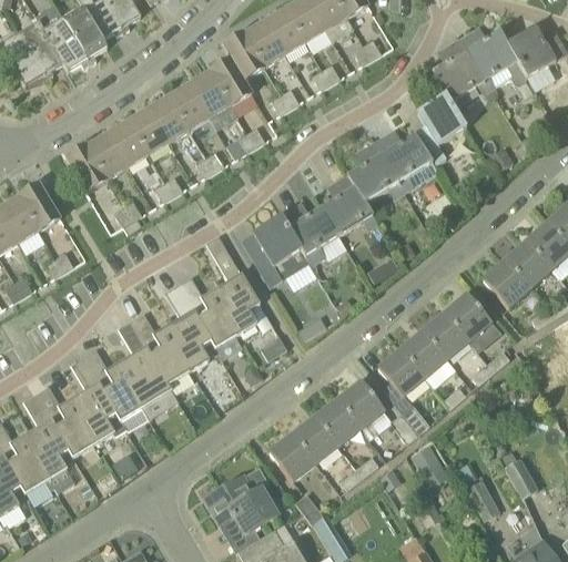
[(78,0),(82,7),(103,40),(115,32),(118,37),(124,32),(104,0),(78,0)]
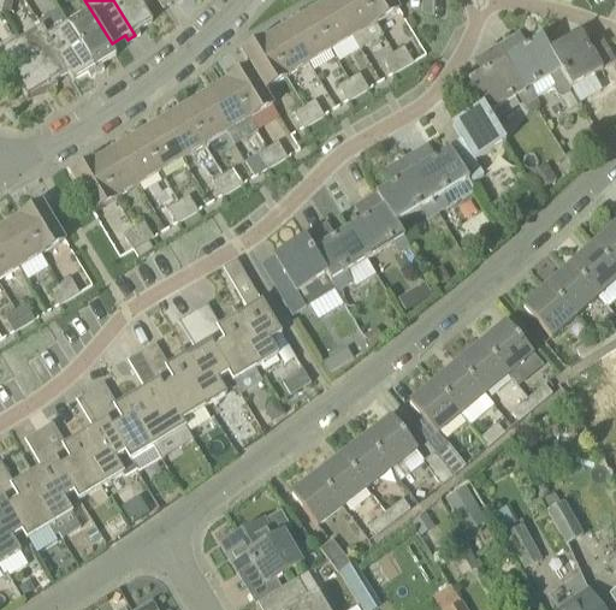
[(113,0),(135,35),(142,31),(138,27),(153,18),(143,3),(142,0),(113,0)]
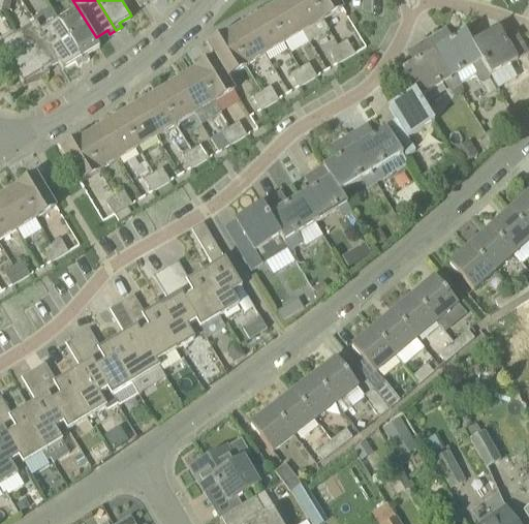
[(280,0),(266,8),(285,40),(304,29),(287,0),(280,0)]
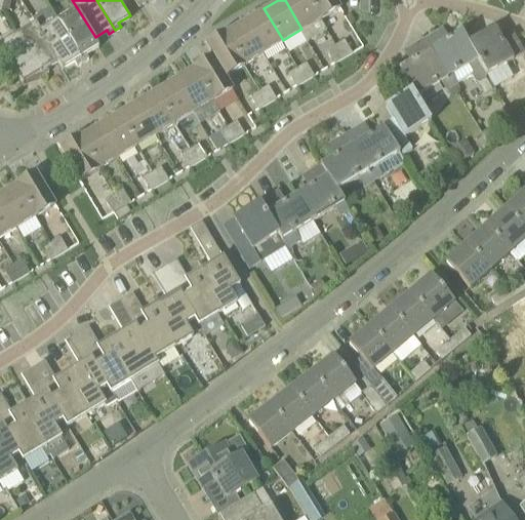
[(285,0),(301,29),(308,39),(327,28),(321,17),(311,0),(285,0)]
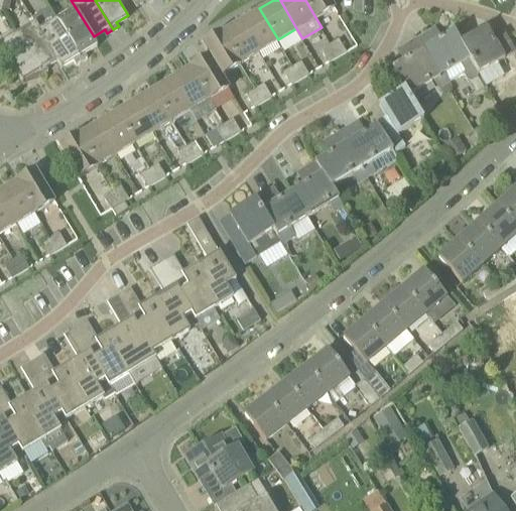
[(305,0),(315,17),(335,6),(331,0),(305,0)]
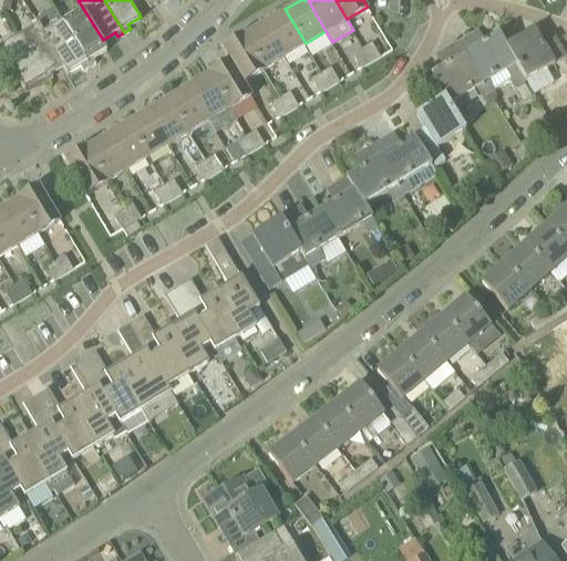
[(82,7),(62,19),(90,64),(96,61),(94,56),(107,49),(103,40),(82,7)]
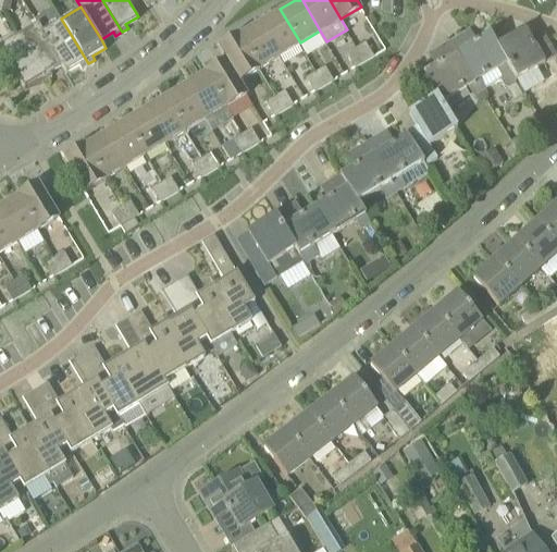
[(259,21),(280,56),(300,43),(280,9),(259,21)]
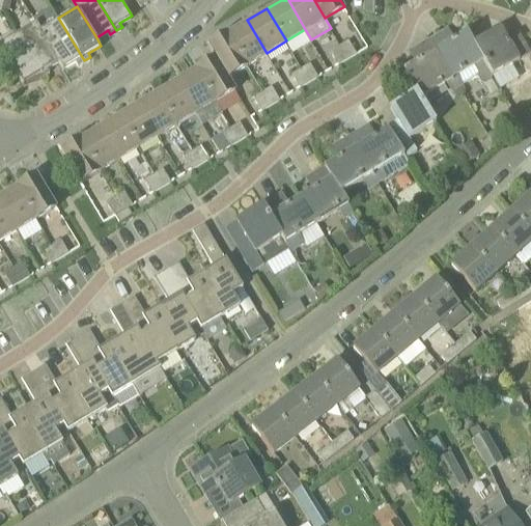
[(84,60),(58,18),(40,28),(64,67),(76,60),(79,64),(84,60)]
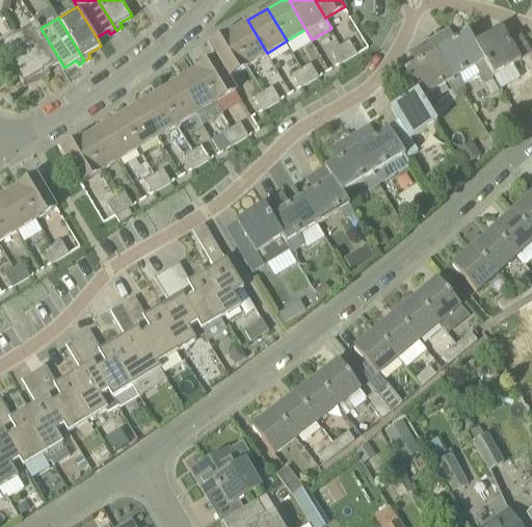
[(247,20),(229,32),(247,64),(267,53),(247,20)]
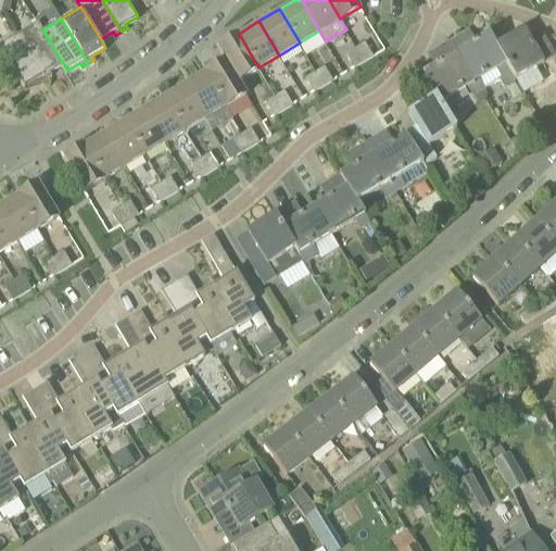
[(38,22),(19,34),(46,78),(52,74),(50,70),(62,63),(42,29),(38,22)]
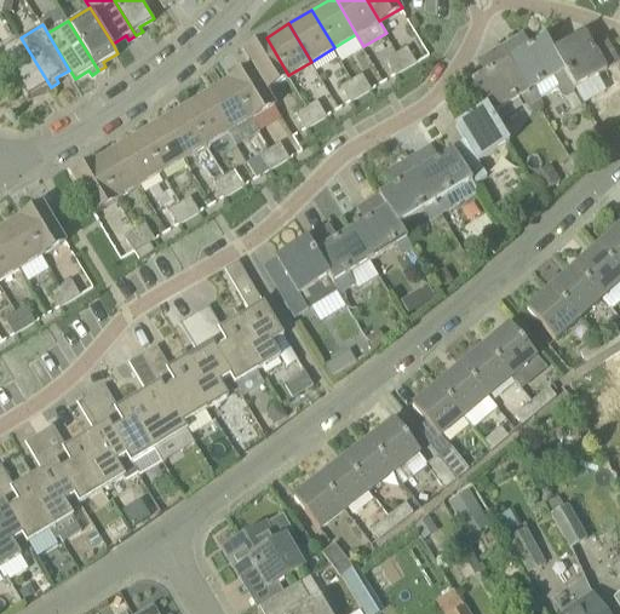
[(554,49),(575,86),(619,59),(619,57),(610,42),(597,51),(584,29),(554,49)]
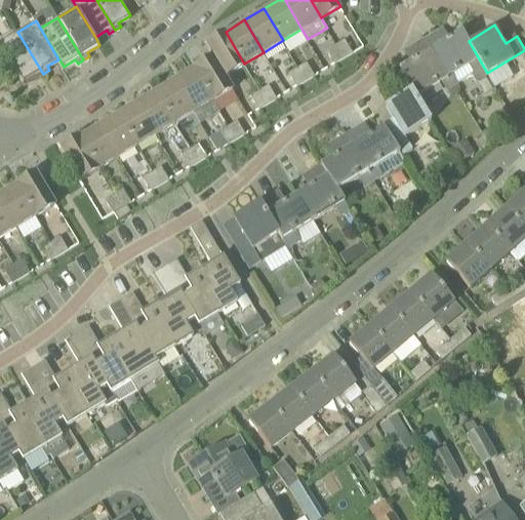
[(425,37),(452,84),(473,72),(473,73),(477,79),(480,80),(486,77),(487,73),(469,41),(462,30),(444,41),(437,30),(425,37)]
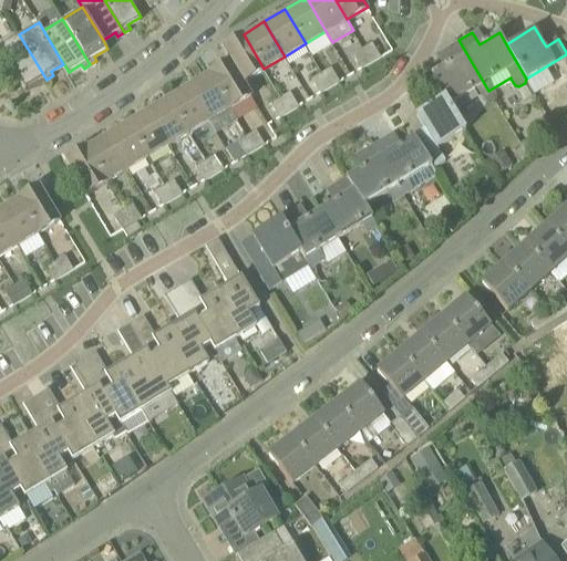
[(41,83),(47,80),(19,34),(0,45),(24,87),(38,79),(41,83)]
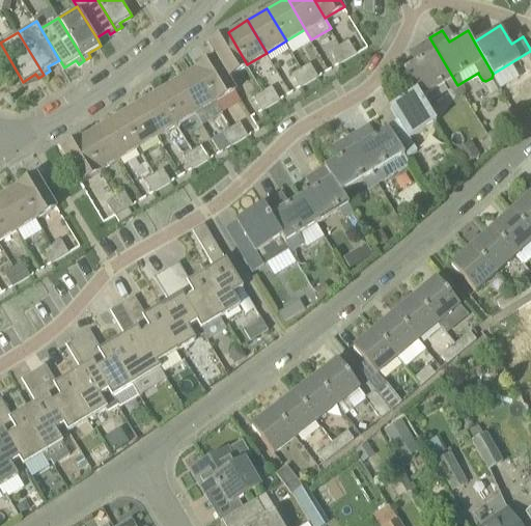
[(208,44),(216,56),(217,55),(229,76),(247,64),(228,32),(208,44)]
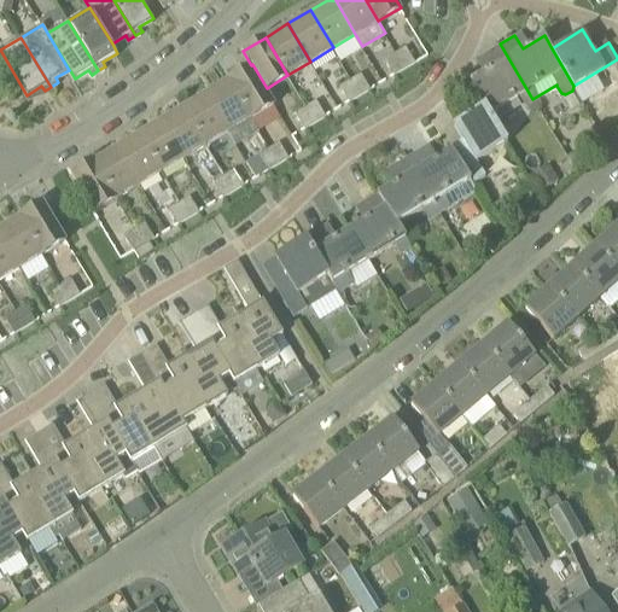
[(406,44),(395,51),(404,66),(415,59),(406,44)]
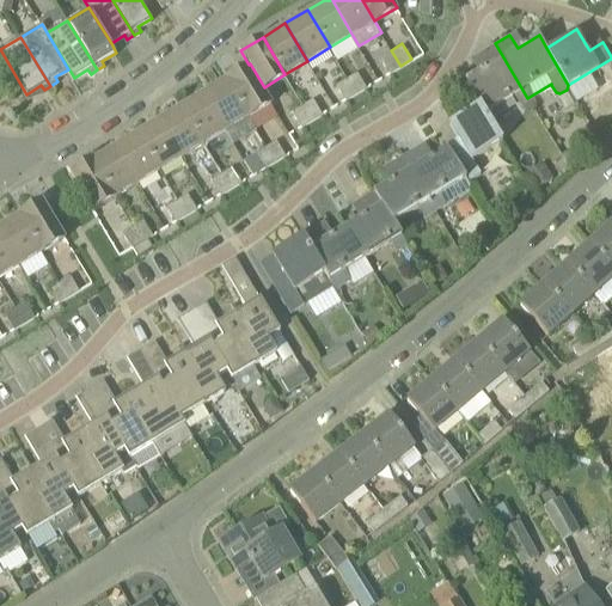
[(479,102),(485,110),(515,92),(521,102),(527,98),(495,43),(479,53),(488,67),(465,79),(479,103),(479,102)]
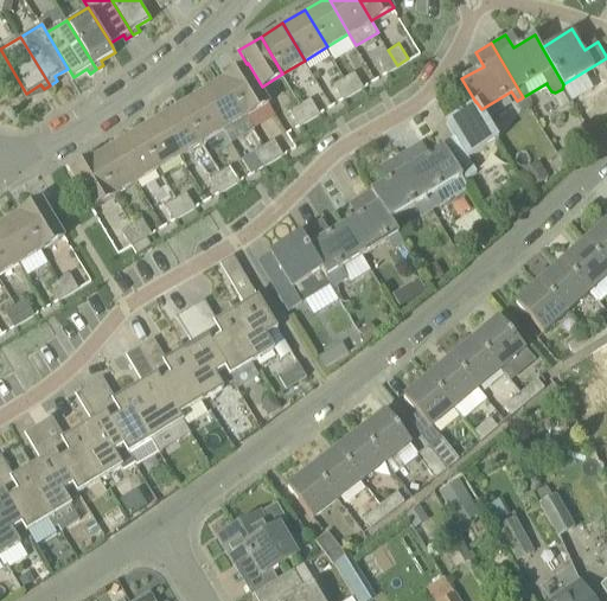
[(378,56),(388,71),(397,65),(388,50),(378,56)]
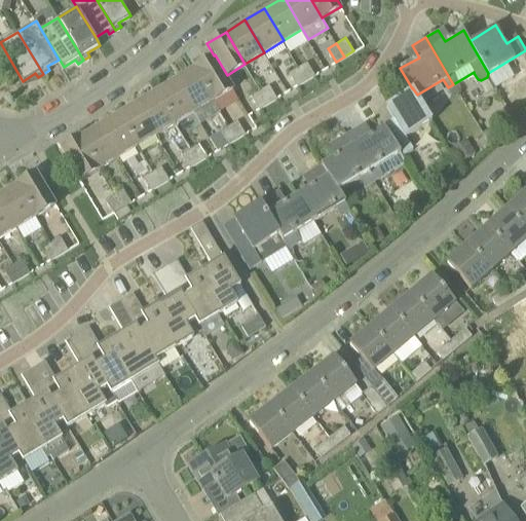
[(233,87),(227,75),(215,54),(214,56),(194,67),(214,99),(233,87)]
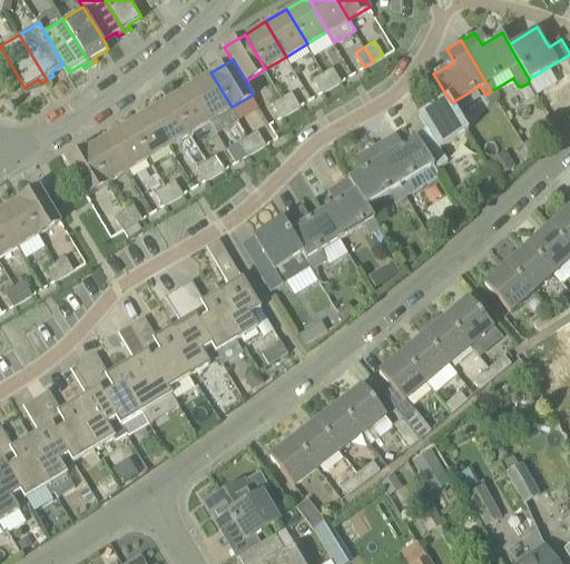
[(333,66),(324,71),(332,86),(342,80),(333,66)]
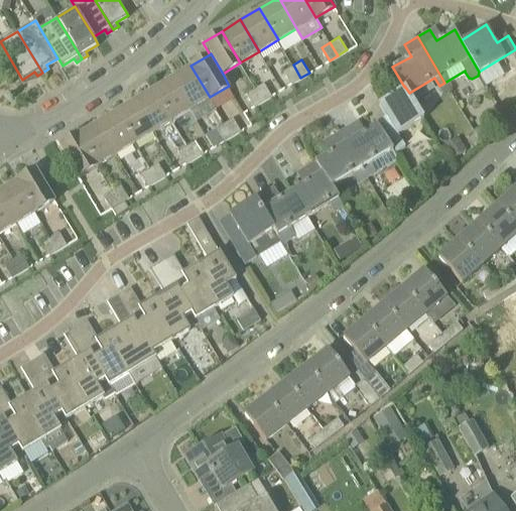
[(284,70),(291,82),(300,78),(293,65),(284,70)]
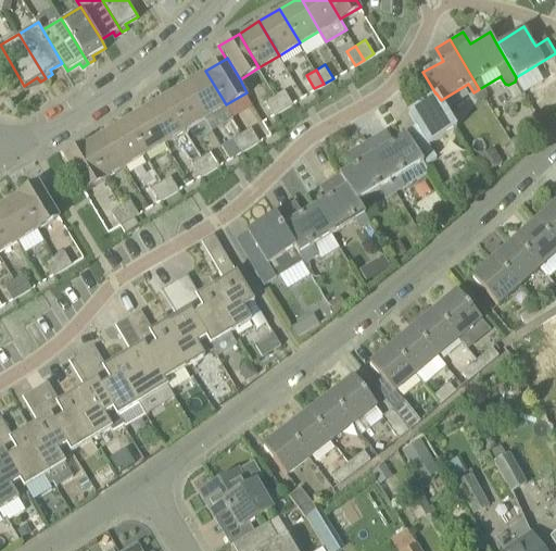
[(205,71),(185,83),(205,117),(226,104),(205,71)]
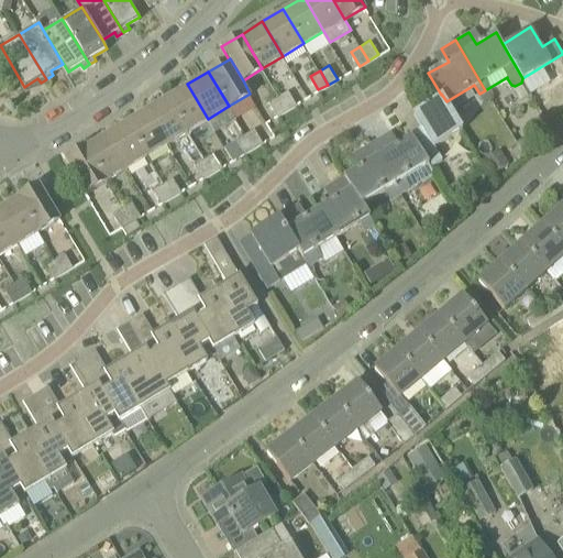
[(187,84),(167,96),(188,131),(208,119),(187,84)]
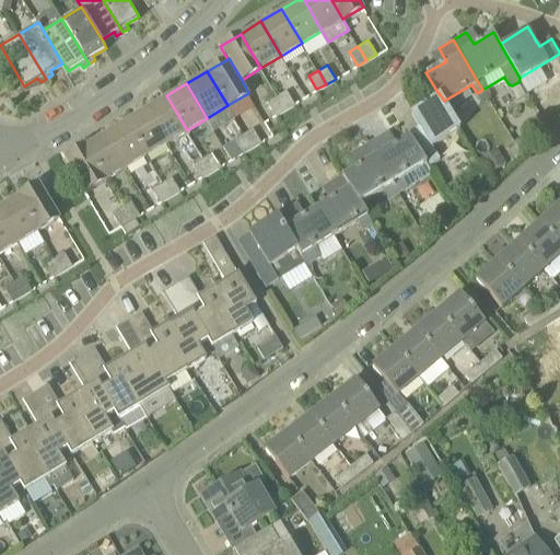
[(286,108),(295,103),(287,89),(278,94),(286,108)]
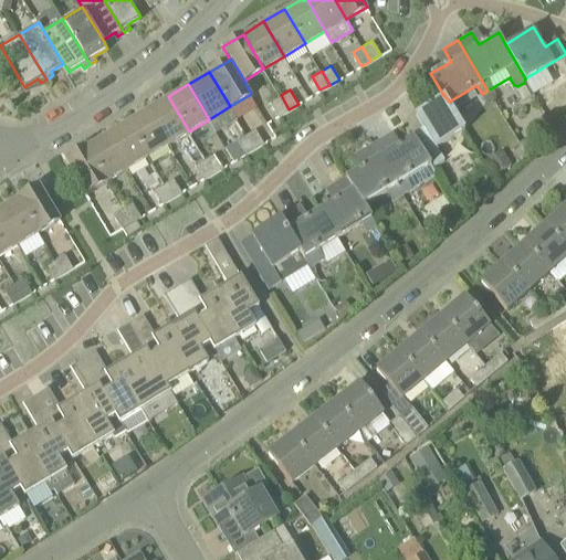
[(412,133),(432,165),(444,157),(438,146),(465,128),(449,102),(443,94),(443,95),(416,111),(425,125),(412,133)]
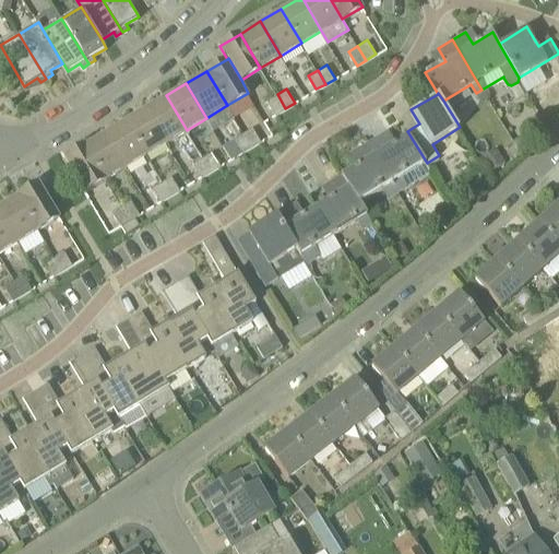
[(268,99),(276,114),(285,108),(277,94),(268,99)]
